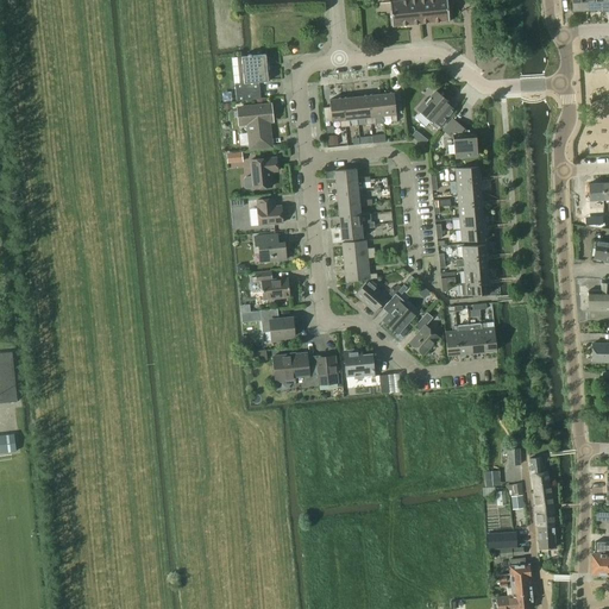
[(409,0),(390,2),(393,26),(421,24),(419,0),(409,0)]
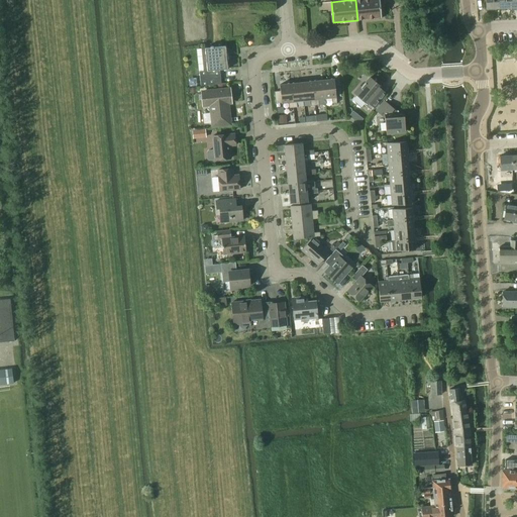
[(355,0),(357,20),(382,17),(380,0),(355,0)]
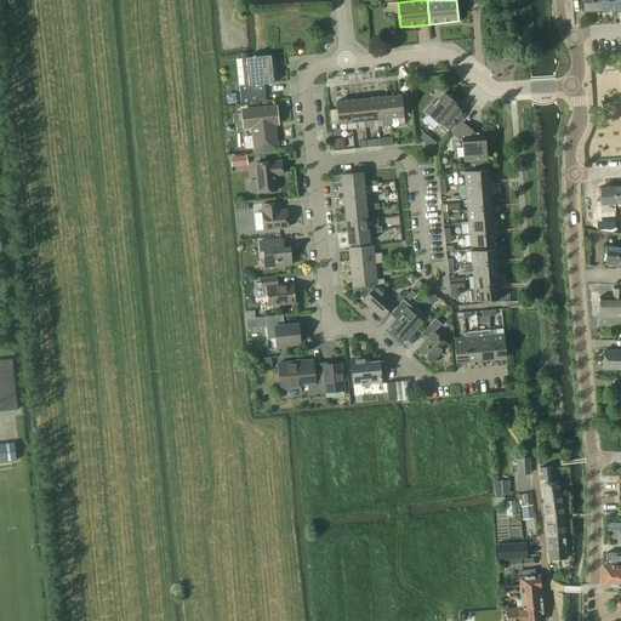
[(582,0),(584,11),(599,10),(598,0),(582,0)]
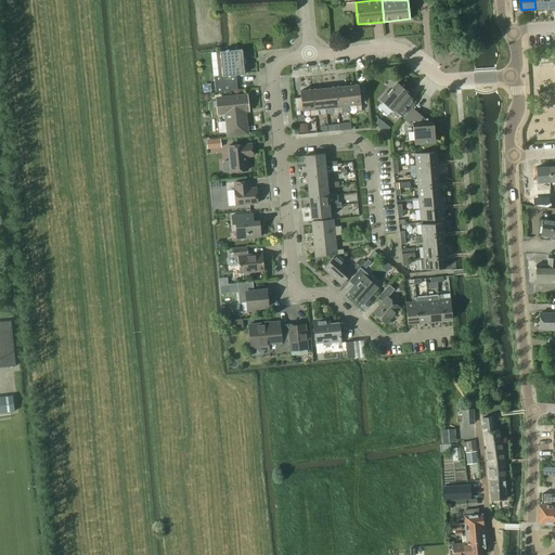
[(547,0),(534,0),(536,9),(537,9),(537,11),(542,11),(542,9),(549,9),(547,0)]
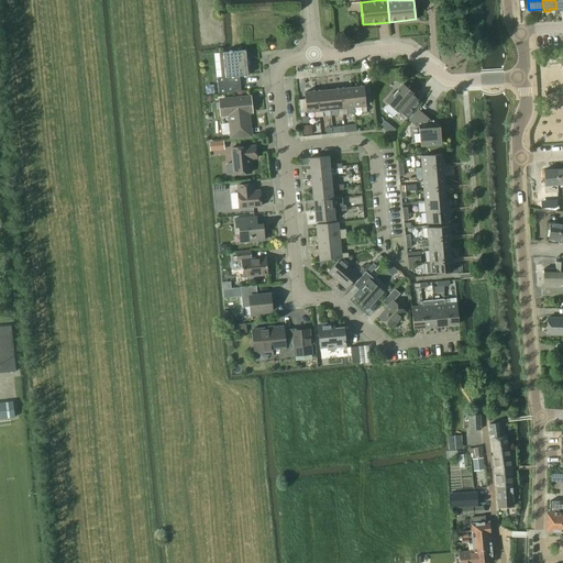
[(223,52),(227,77),(249,75),(246,50),(223,52)]
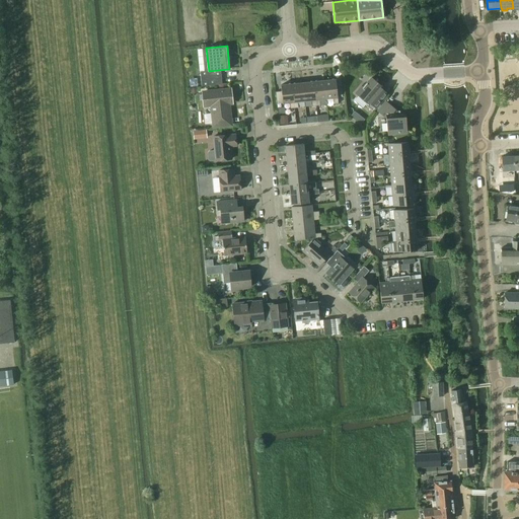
[(205,71),(200,72),(202,86),(209,85),(210,85),(209,71),(205,71)]
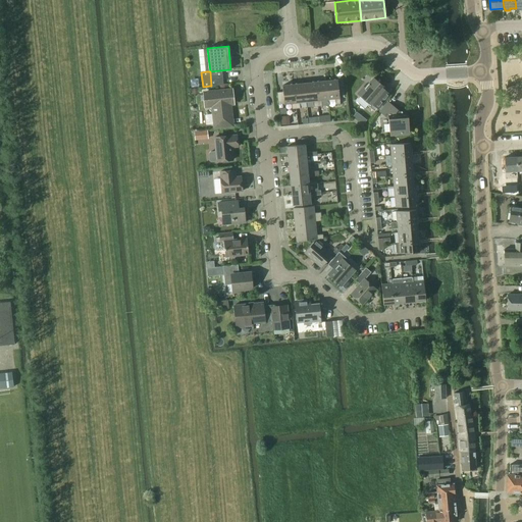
[(364,87),(358,94),(369,104),(368,105),(374,110),(382,100),(384,102),(390,95),(384,90),(385,88),(374,79),(370,83),(366,88),(364,87)]
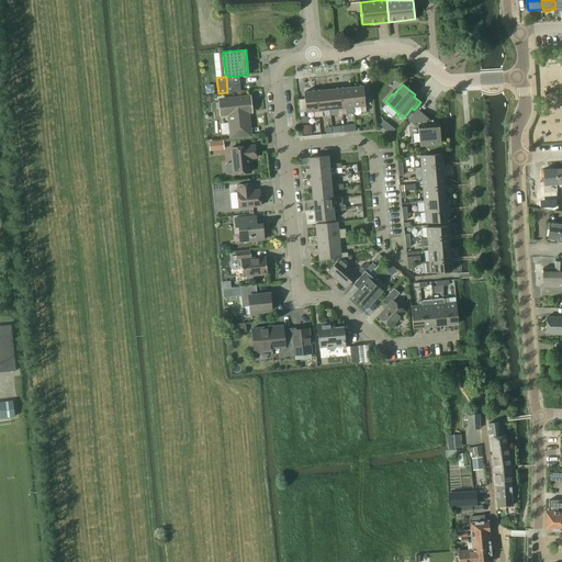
[(367,112),(366,105),(363,86),(351,87),(353,107),(361,105),(362,113),(367,112)]
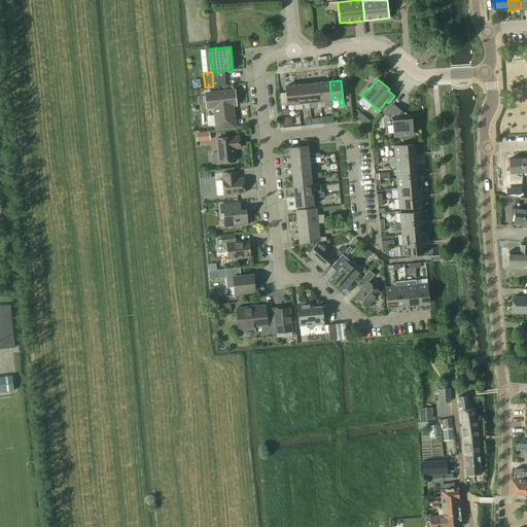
[(329,81),(318,82),(321,108),(325,107),(332,107),(331,100),(329,81)]
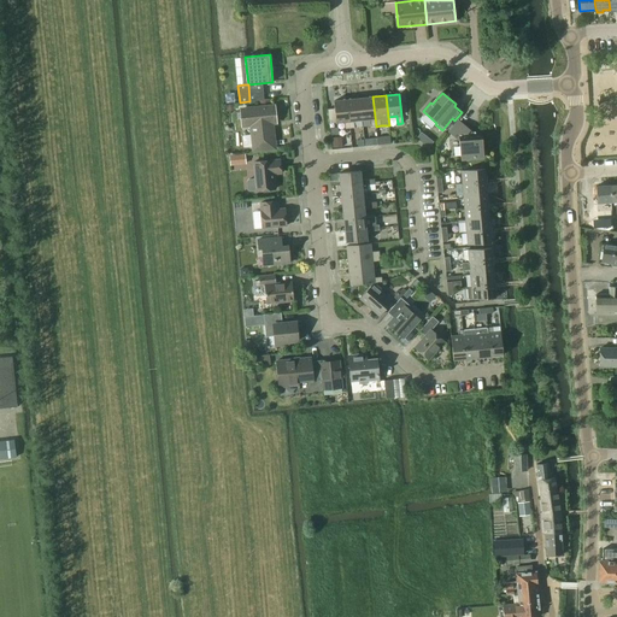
[(371,127),(376,127),(372,97),(359,98),(362,119),(370,119),(371,127)]
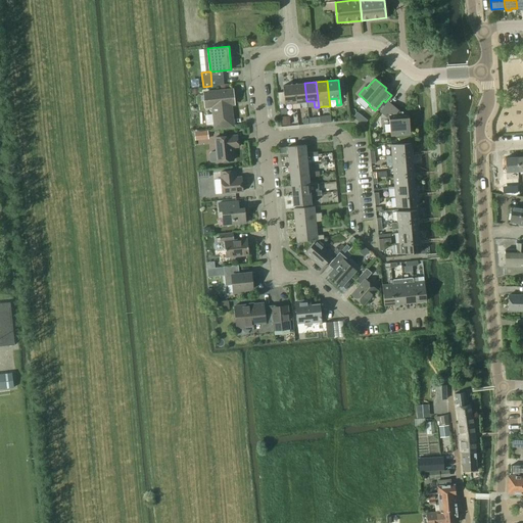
[(300,108),(300,102),(306,101),(304,83),(293,85),(296,109),(300,108)]
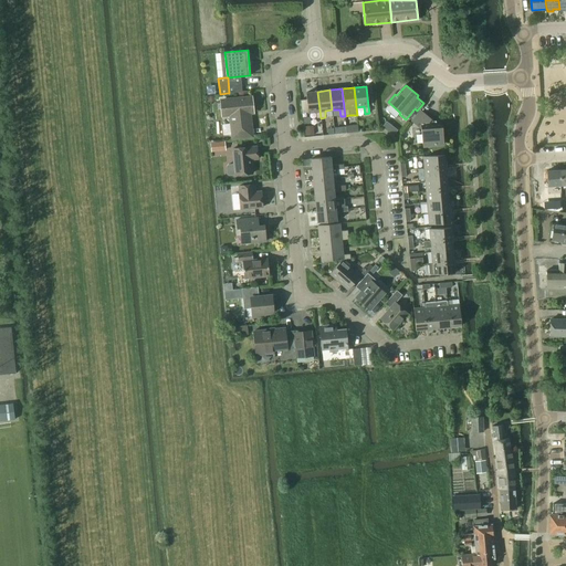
[(317,118),(321,118),(317,92),(306,93),(307,100),(301,100),(302,113),(308,112),(308,113),(316,112),(317,118)]
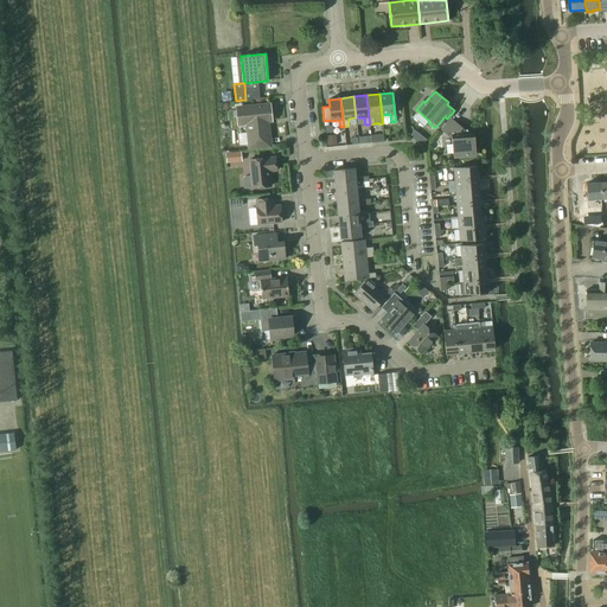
[(246,126),(248,148),(270,146),(268,121),(272,120),(270,104),(236,108),(238,126),(246,126)]
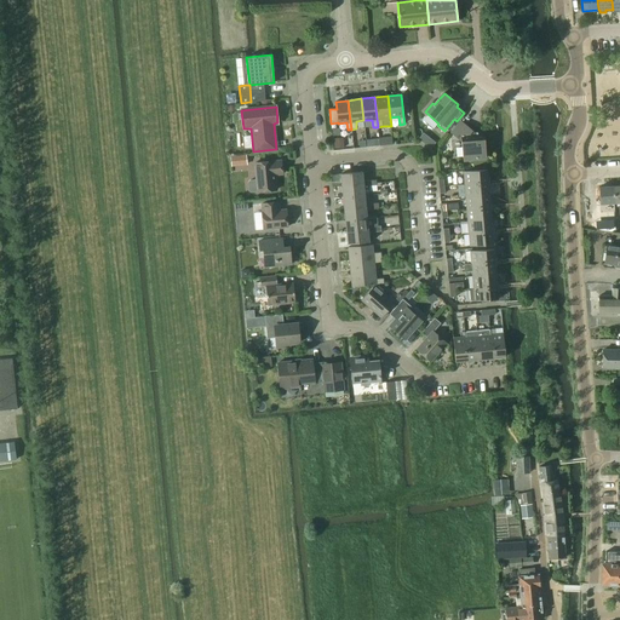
[(464,160),(487,159),(484,136),(481,137),(461,120),(451,133),(459,139),(461,139),(460,138),(461,138),(464,160)]
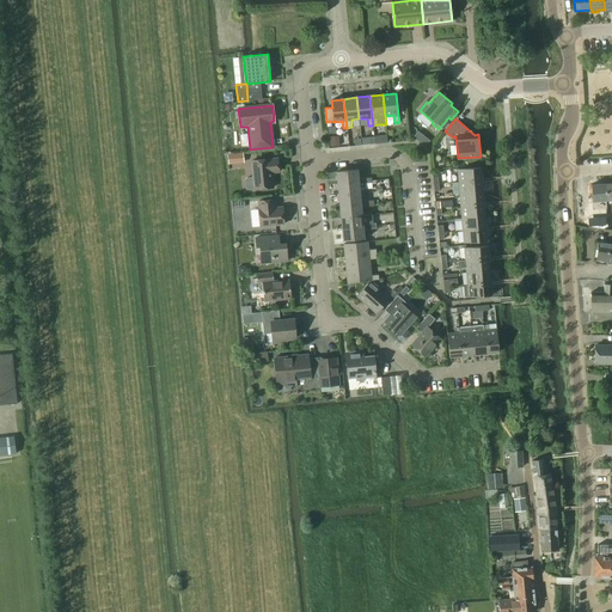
[(384,135),(374,135),(374,138),(374,144),(374,145),(385,144),(384,135)]
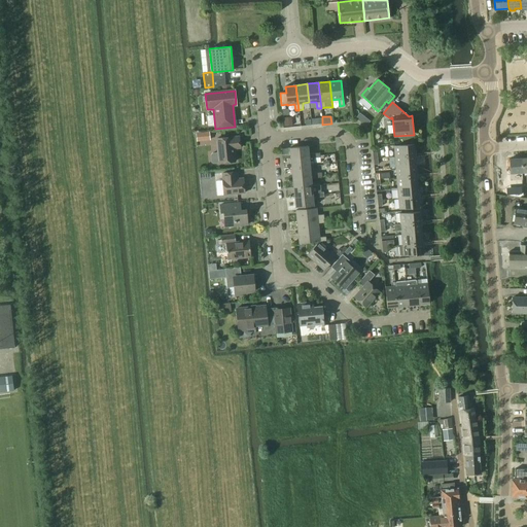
[(292,117),(283,118),(284,127),(293,126),(292,117)]
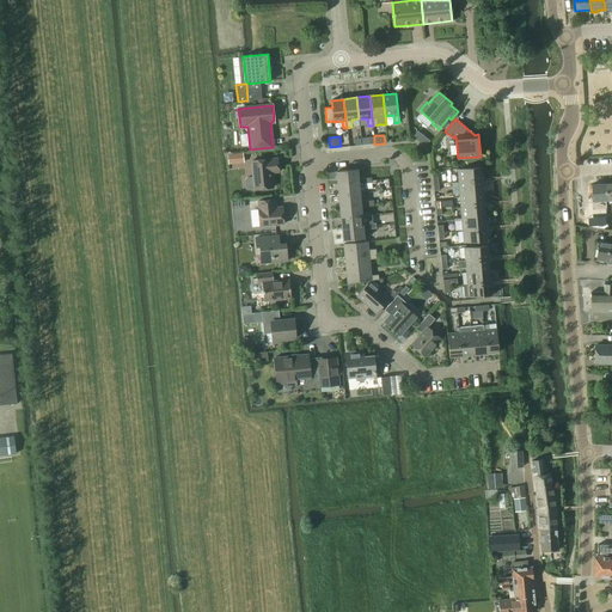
[(277,158),(252,161),(254,178),(248,178),(246,181),(246,188),(249,189),(255,188),(255,189),(274,188),(273,172),(280,172),(277,158)]
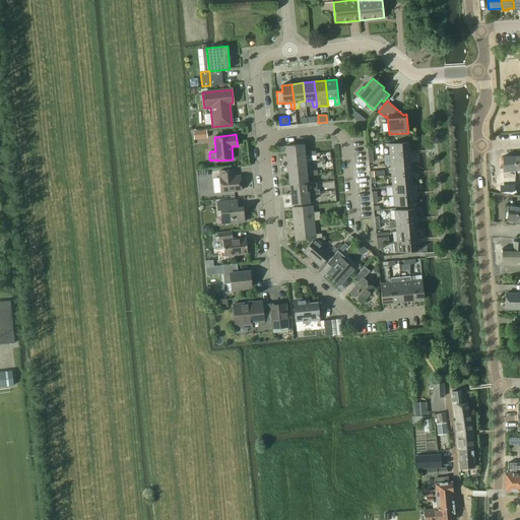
[(390,154),(409,152),(408,142),(389,143),(390,154)]
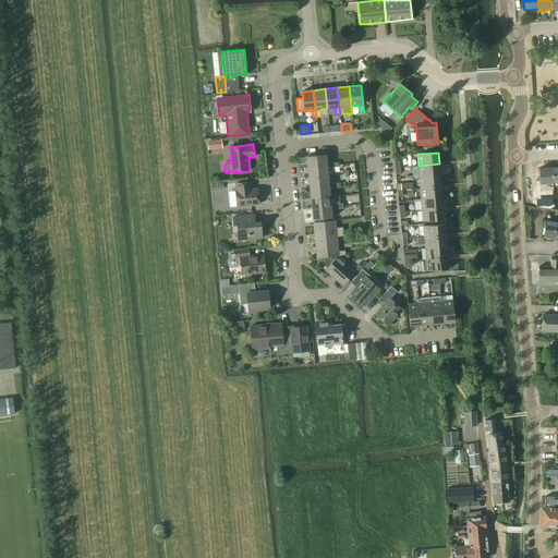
[(326,155),(307,156),(307,157),(308,168),(327,166),(327,164),(326,155)]
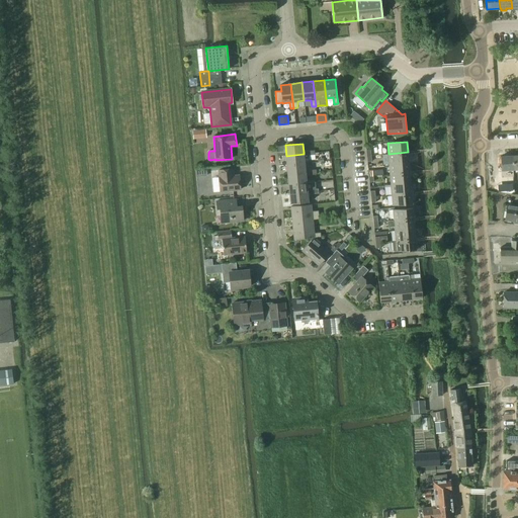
[(304,154),(286,156),(287,165),(305,164),(304,156),(310,156),(309,151),(304,152),(304,154)]
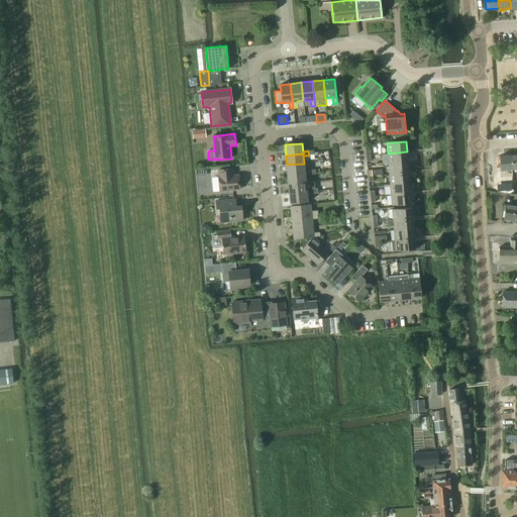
[(408,162),(407,151),(388,153),(389,164),(408,162)]
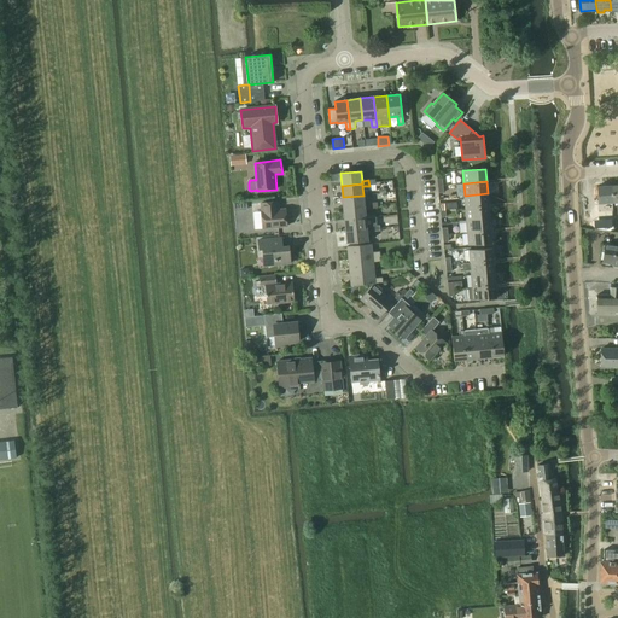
[(599,204),(612,203),(611,186),(598,187),(599,204)]
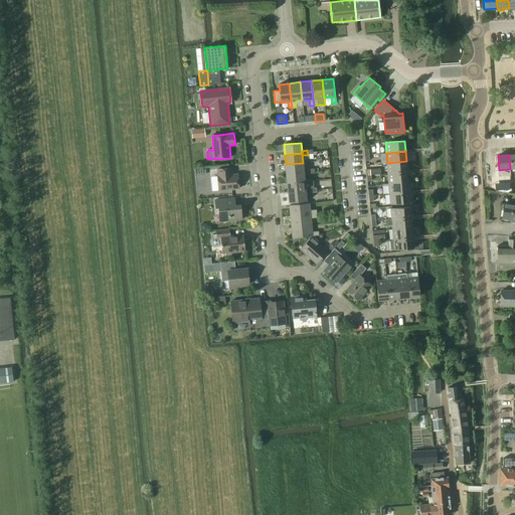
[(407,172),(406,161),(387,163),(388,174),(407,172)]
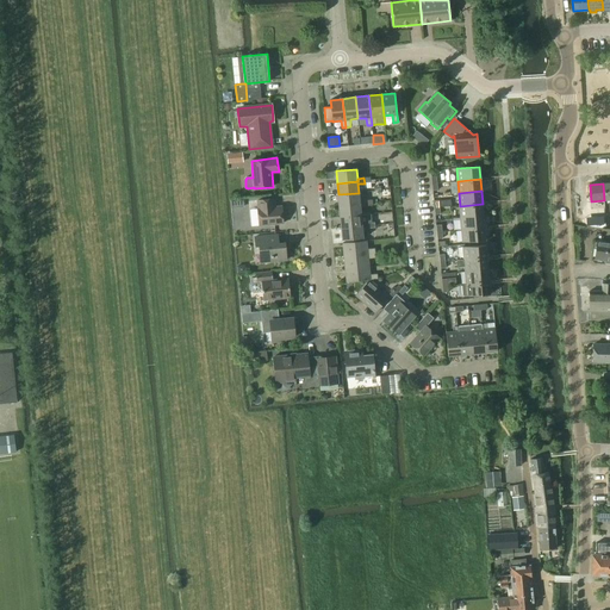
[(359,193),(338,194),(340,206),(360,204),(360,201),(359,193)]
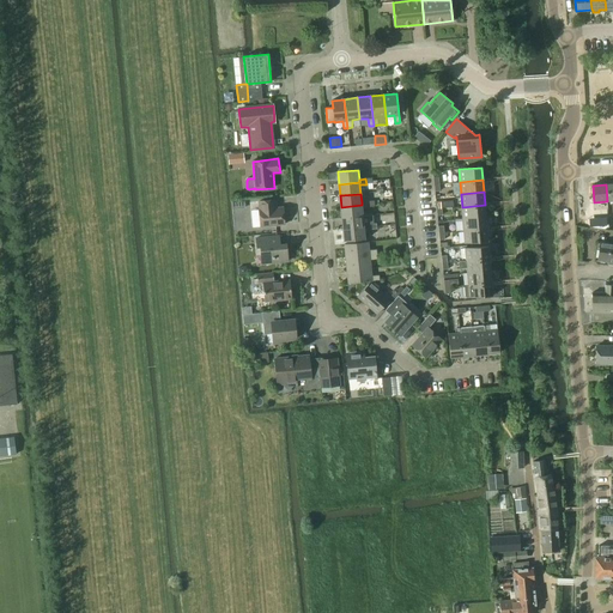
[(277,200),(259,201),(261,226),(285,224),(284,207),(277,208),(277,200)]
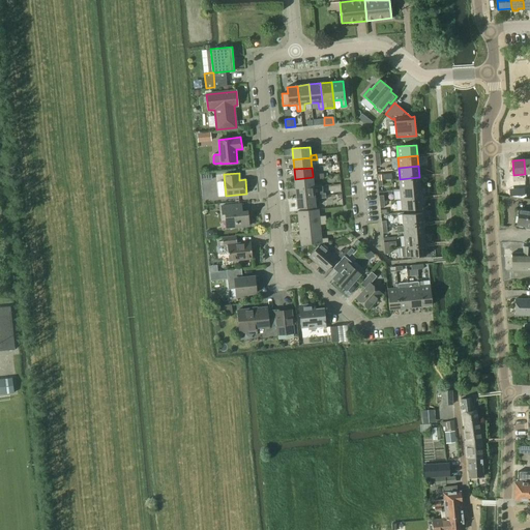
[(313,177),(295,179),(296,188),(314,186),(313,179),(319,179),(318,174),(313,175),(313,177)]
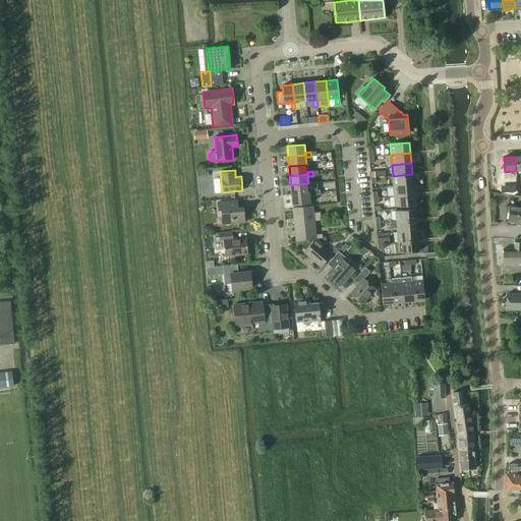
[(413,184),(412,174),(393,176),(394,186),(413,184)]
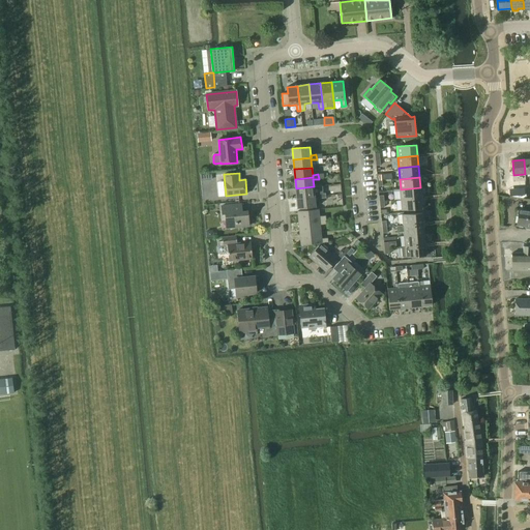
[(314,186),(296,188),(297,199),(315,197),(315,195),(320,195),(321,199),(326,198),(325,196),(325,194),(323,194),(322,186),(314,186)]
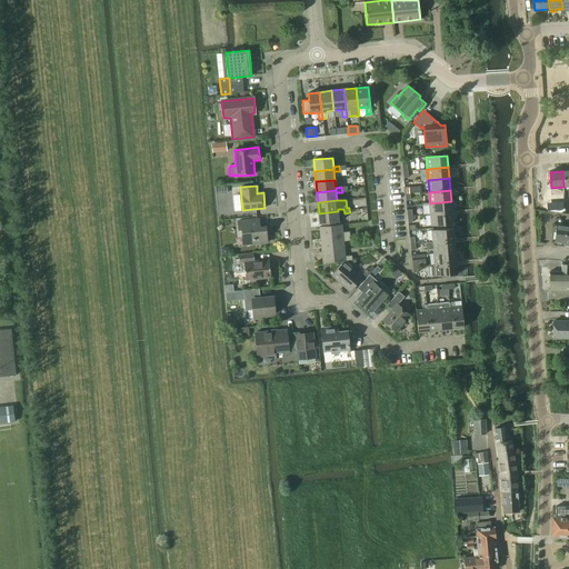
[(452,212),(451,201),(430,203),(431,215),(452,212)]
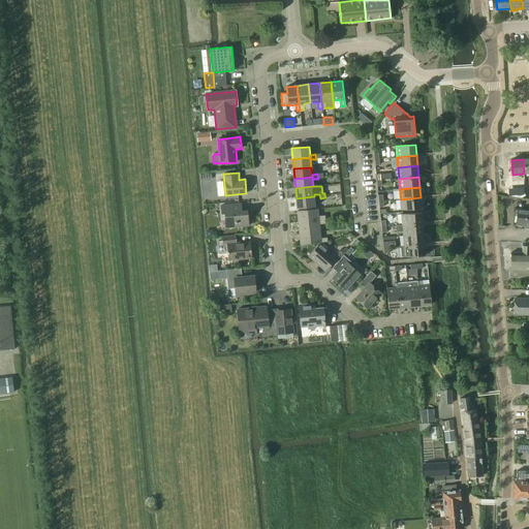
[(314,196),(297,198),(298,208),(315,207),(314,198),(320,198),(319,194),(314,194),(314,196)]
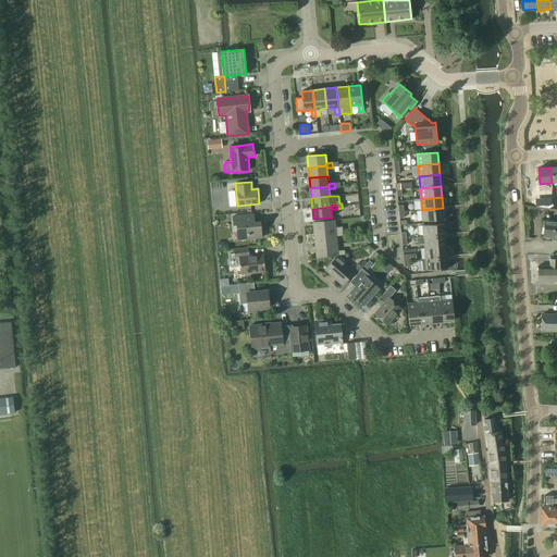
[(444,220),(443,208),(422,210),(422,221),(444,220)]
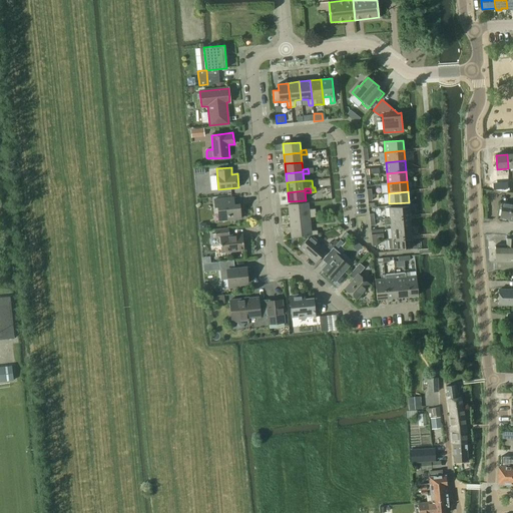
[(232,200),(214,202),(214,207),(217,207),(218,212),(221,220),(229,217),(230,219),(241,218),(241,214),(239,214),(238,207),(233,208),(232,200)]
